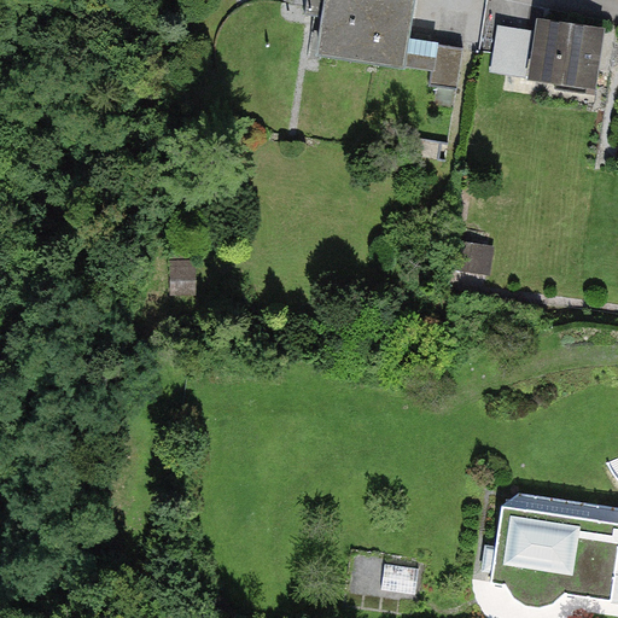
[(310,0),(309,12),(326,16),(328,0),(310,0)]
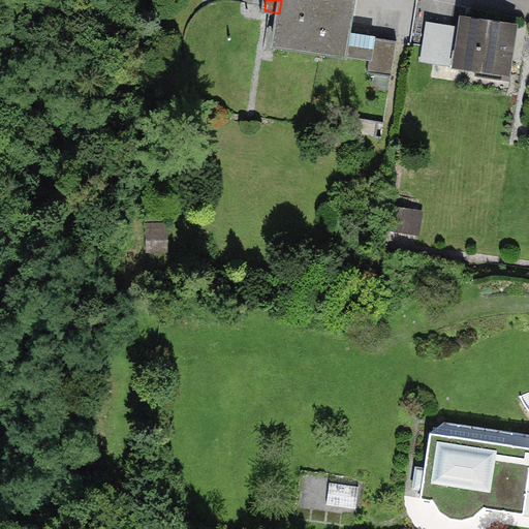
[(353,0),(282,0),(276,45),(370,60),(368,74),(393,78),(398,41),(349,34),(353,0)]
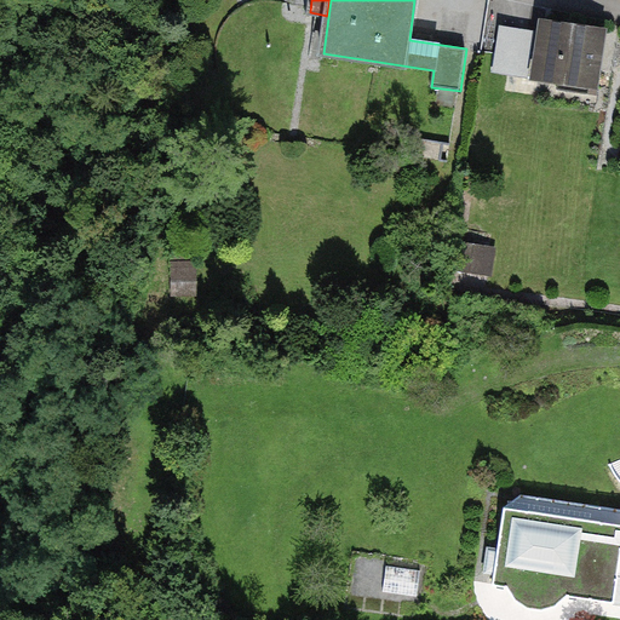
[(604,33),(543,24),(535,76),(597,86),(604,33)]
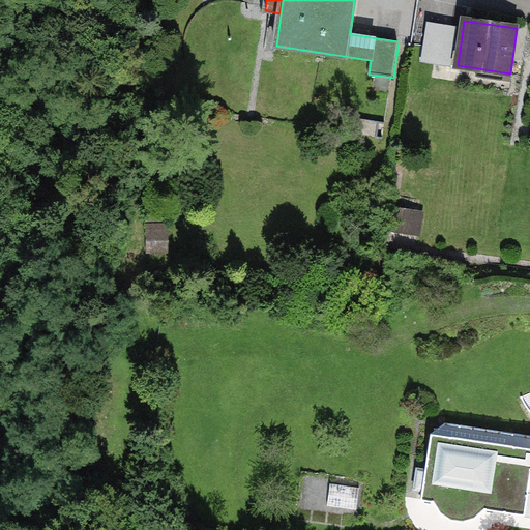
[(381,119),(362,116),(359,136),(378,138),(381,119)]
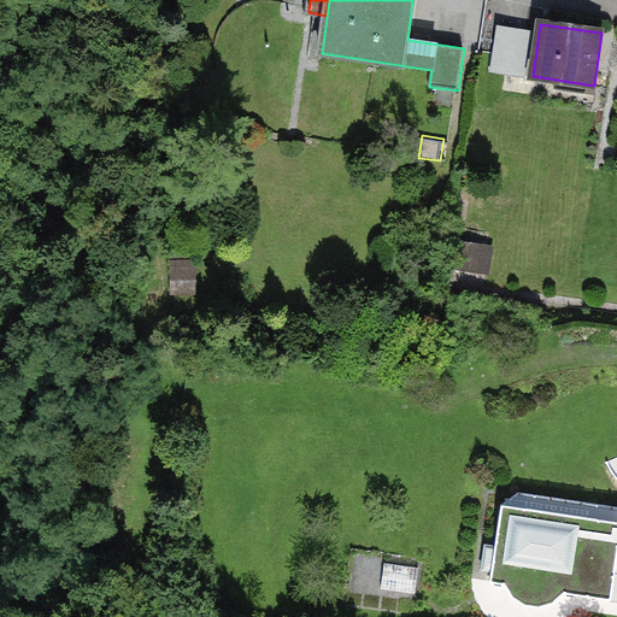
[(177,288),(201,287),(199,248),(175,250),(177,288)]
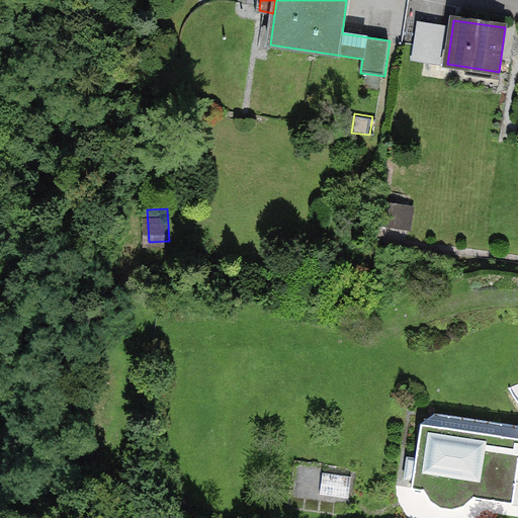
[(517,424),(436,413),(421,423),(416,459),(409,459),(406,478),(414,480),(411,489),(424,492),(431,502),(440,508),(454,510),(464,506),(475,498),(517,504),(517,424)]
